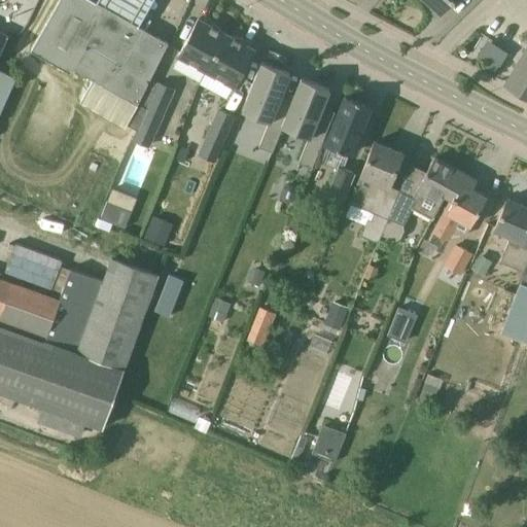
[(83,74),(118,14),(92,0),(60,0),(32,50),(71,73),(73,68),(83,74)]
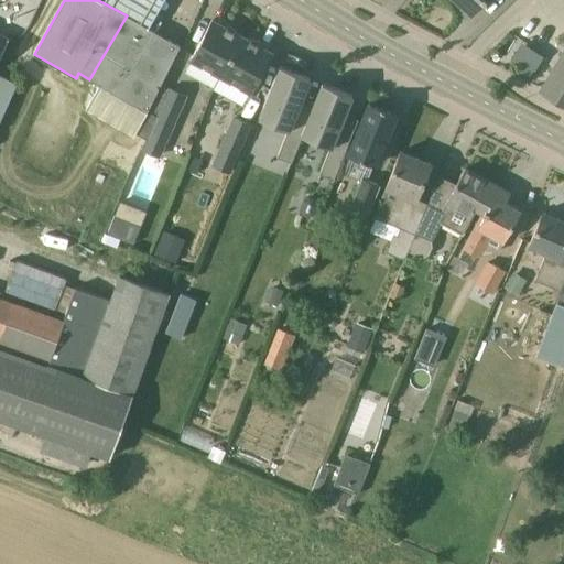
[(456,0),(473,14),(484,0),(456,0)]
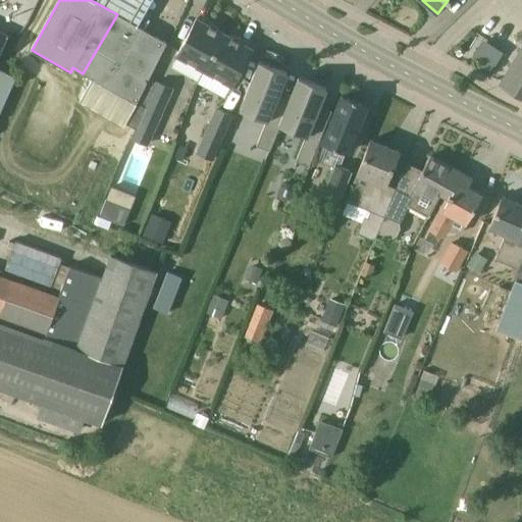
[(117,14),(83,73),(93,79),(80,100),(95,109),(105,106),(113,91),(136,103),(166,43),(117,14)]
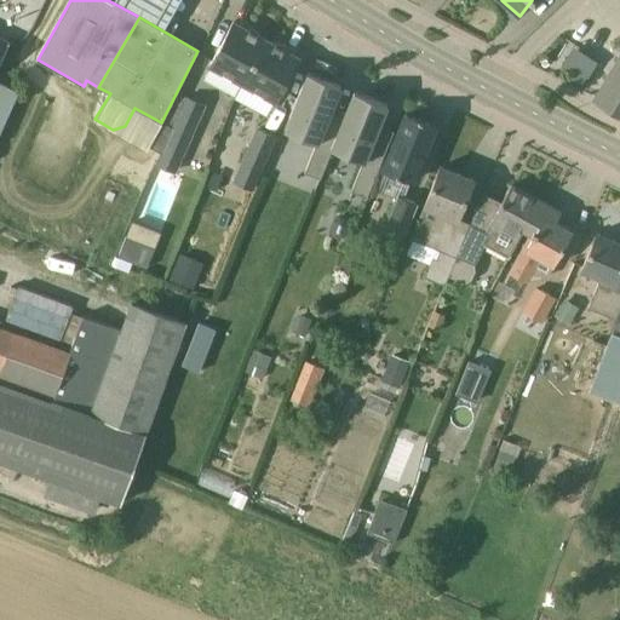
[(242,82),(267,40),(264,39),(252,27),(247,30),(234,22),(210,64),(242,82)]
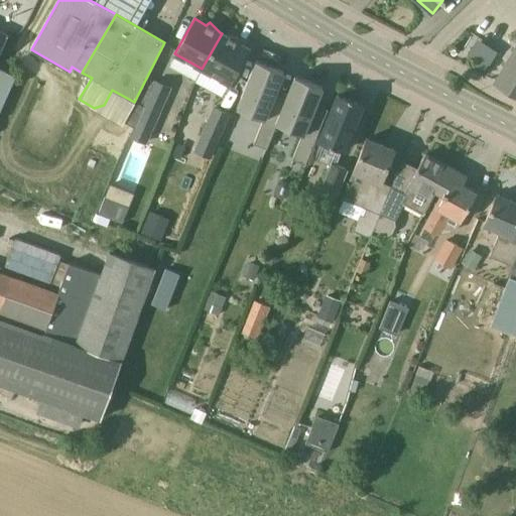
[(222,33),(202,69),(229,84),(249,48),(237,42),(238,37),(223,34),(222,33)]
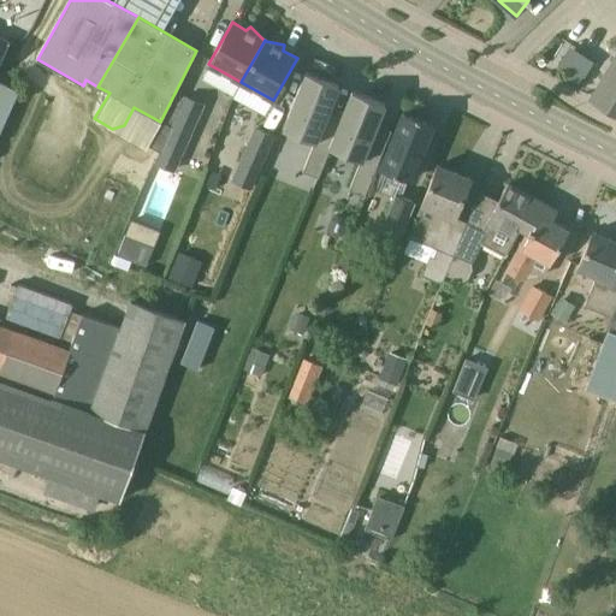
[(615,57),(592,99),(615,113),(615,57)]
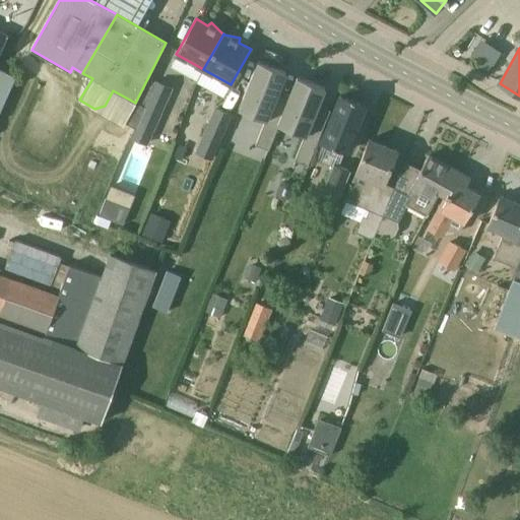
[(283,116),(282,116),(287,103),(286,103),(276,99),(286,72),(258,61),(239,109),(266,120),(256,144),(269,150),(279,125),(283,116)]
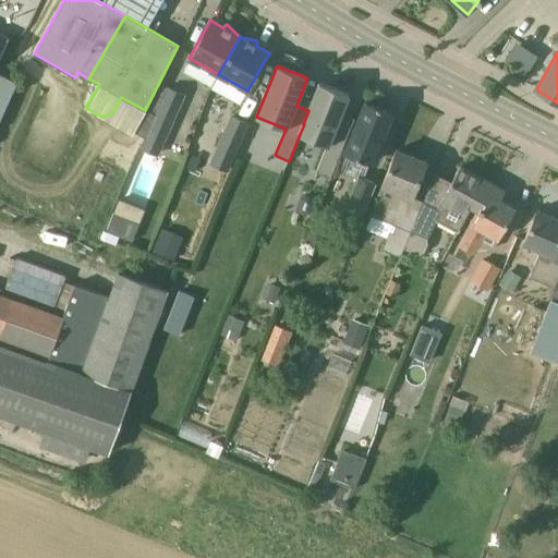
[(0,117),(15,82),(0,74),(0,117)]
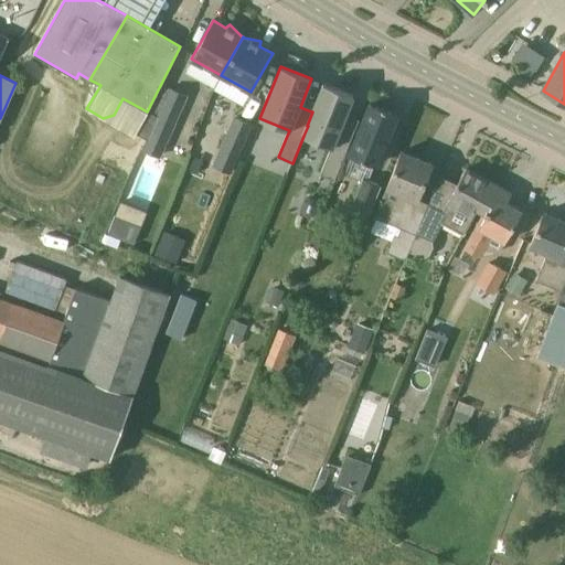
[(323,83),(311,112),(312,112),(307,126),(308,126),(304,136),(331,147),(320,174),(334,180),(355,129),(342,124),(354,95),(323,83)]
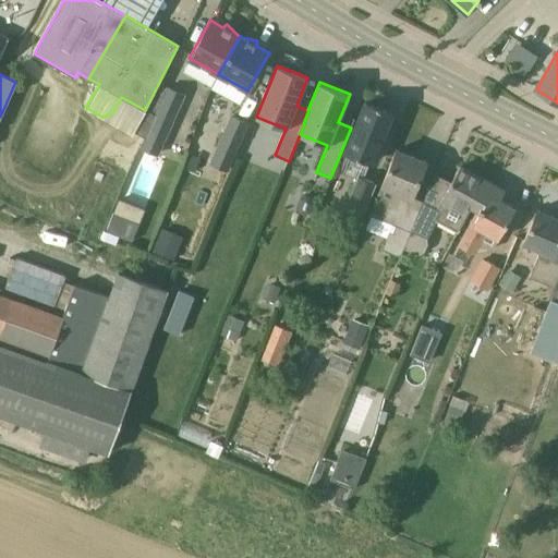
[(146,149),(161,156),(187,97),(172,89),(146,149)]
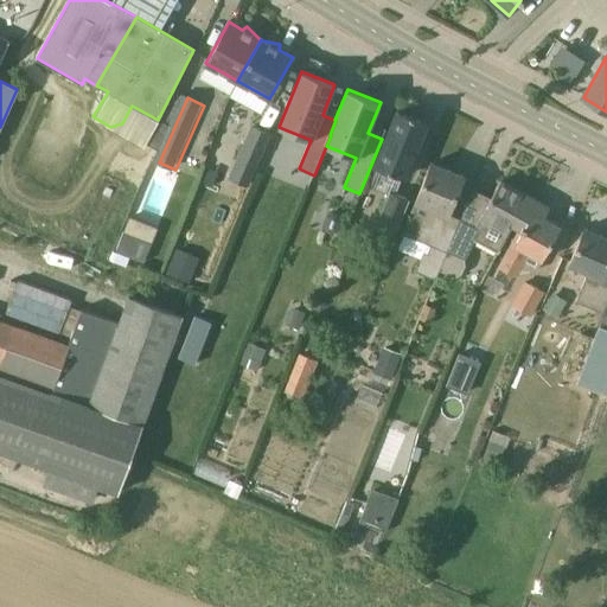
[(397,109),(375,165),(404,177),(427,121),(397,109)]
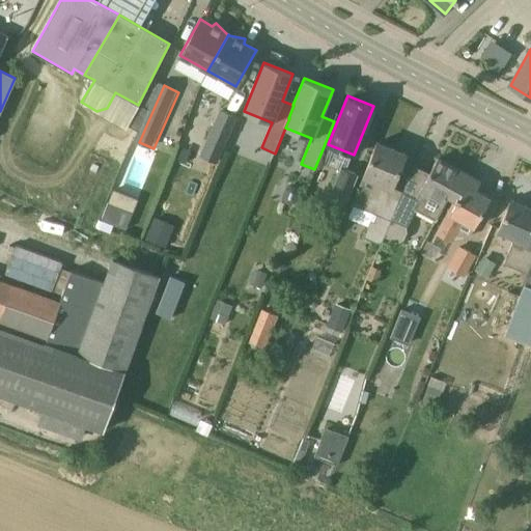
[(204,158),(219,164),(240,119),(224,113),(204,158)]
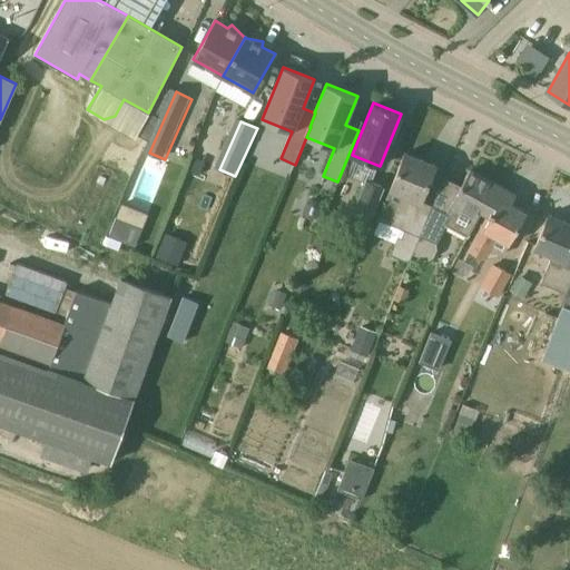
[(405,154),(396,174),(379,219),(405,231),(402,238),(397,236),(391,254),(410,262),(420,237),(421,235),(431,212),(419,206),(435,165),(405,154)]
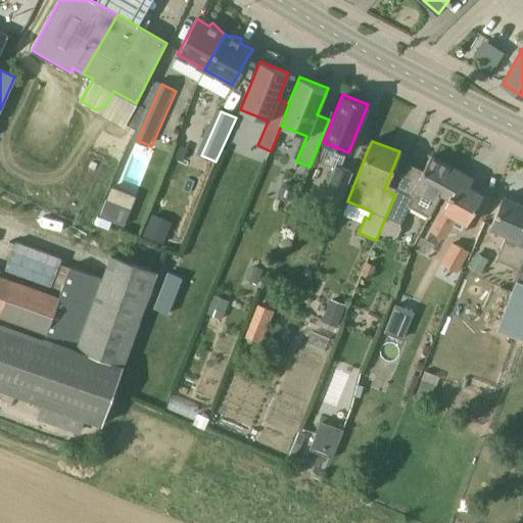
[(397,188),(395,194),(386,216),(385,218),(399,224),(409,207),(429,219),(442,194),(448,197),(450,198),(460,183),(465,174),(431,156),(411,194),(397,188)]
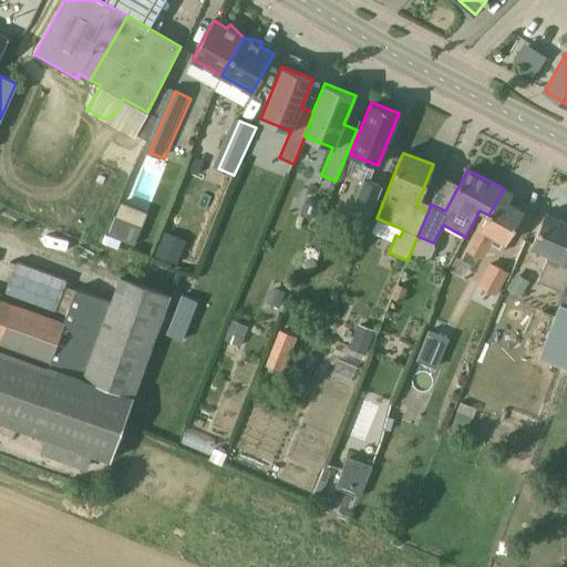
[(364,178),(350,214),(369,222),(383,186),(364,178)]
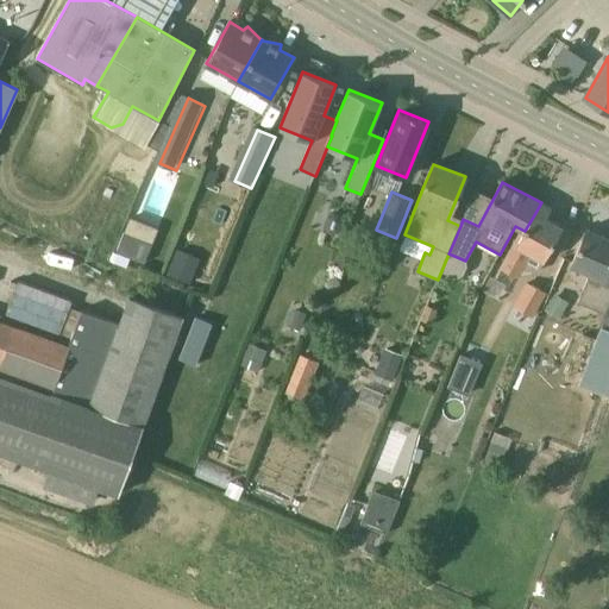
[(334,212),(328,215),(324,226),(327,232),(334,234),(340,232),(344,221),(341,214),(334,212)]
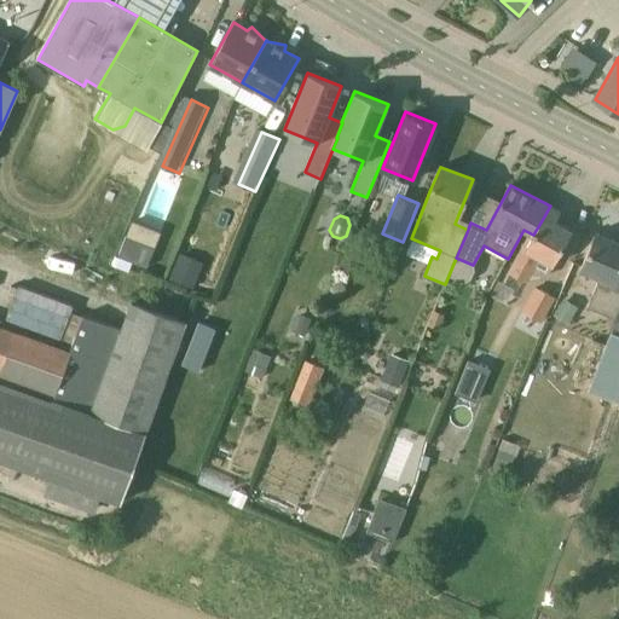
[(533,235),(531,233),(509,273),(525,282),(526,281),(547,277),(553,265),(572,231),(544,217),(533,235)]
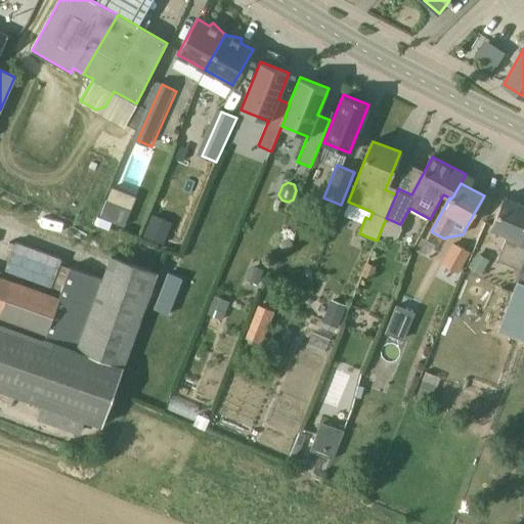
[(523,205),(505,197),(492,227),(509,234),(497,260),(521,270),(523,262),(523,239),(521,238),(523,230),(523,205)]
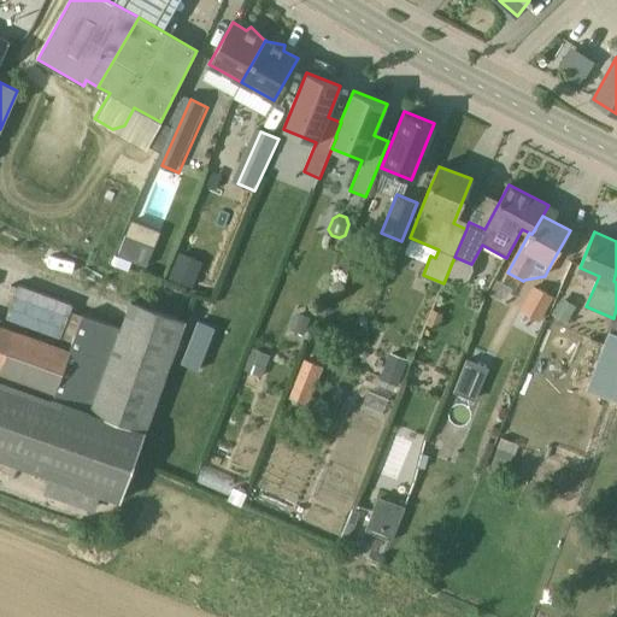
[(154,247),(125,235),(118,256),(147,266),(154,247)]
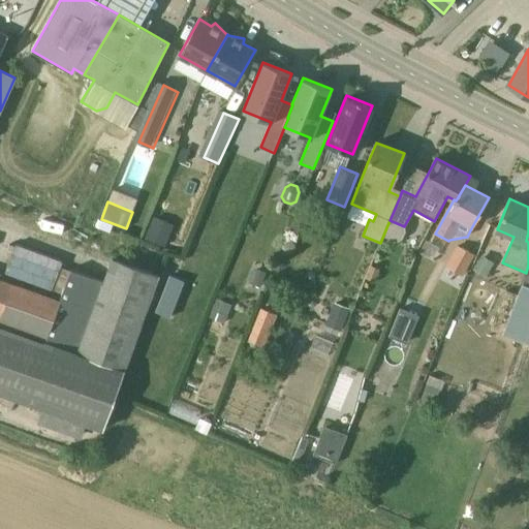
[(462,274),(473,254),(459,246),(447,266),(462,274)]
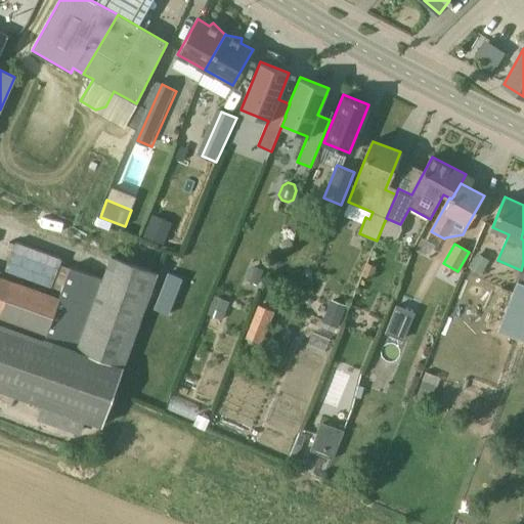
[(489,260),(477,252),(468,266),(480,274),(489,260)]
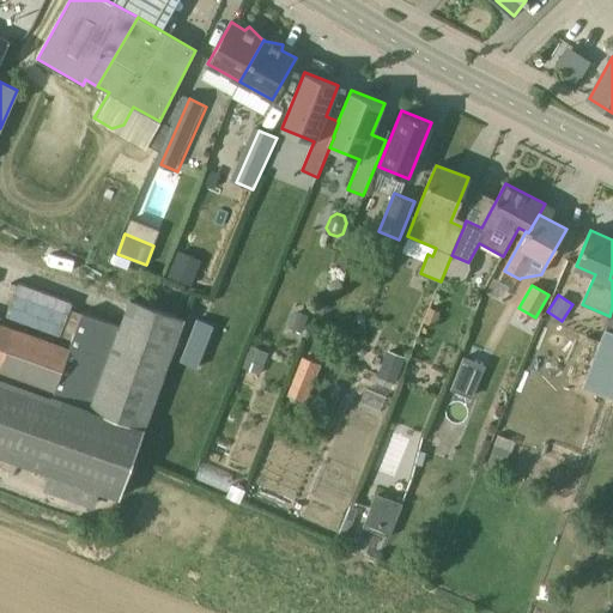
[(0,454),(120,498),(184,320),(131,301),(121,326),(83,313),(70,349),(0,323),(0,454)]
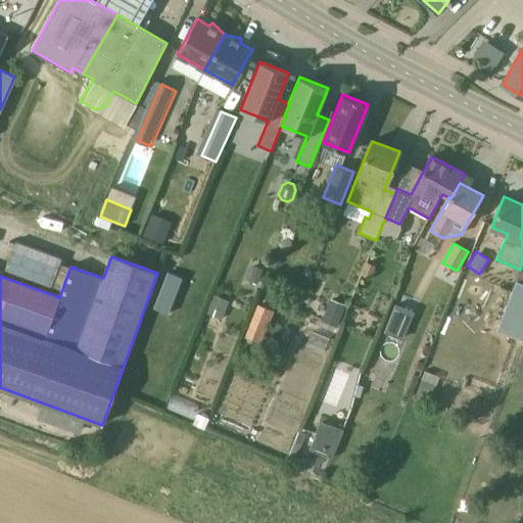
[(376,266),(367,262),(362,274),(371,278),(376,266)]
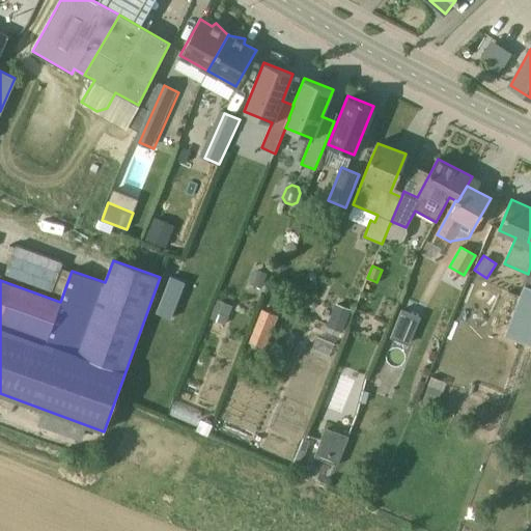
[(268,275),(255,270),(250,283),(262,288),(268,275)]
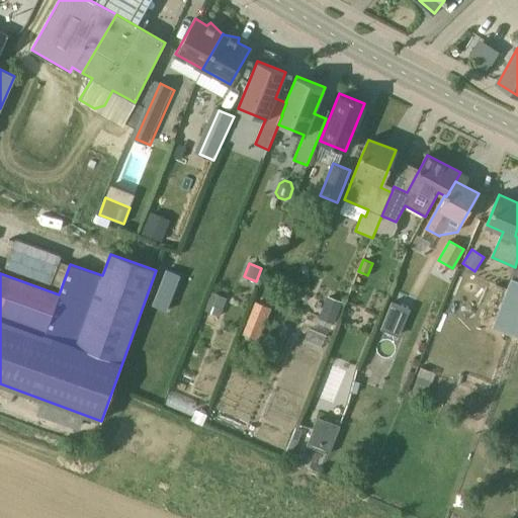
[(166,268),(152,306),(166,311),(180,273),(166,268)]
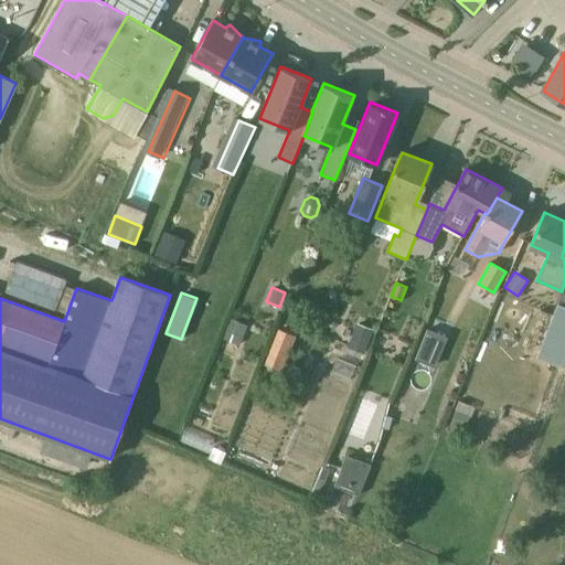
[(236,356),(248,323),(233,318),(221,351),(236,356)]
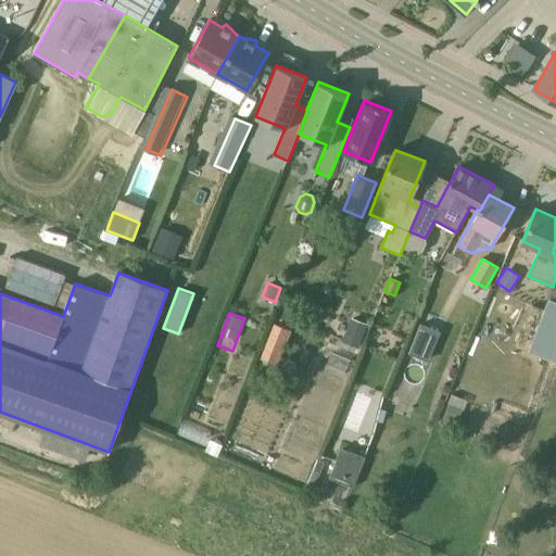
[(368,324),(352,318),(342,341),(358,348),(368,324)]
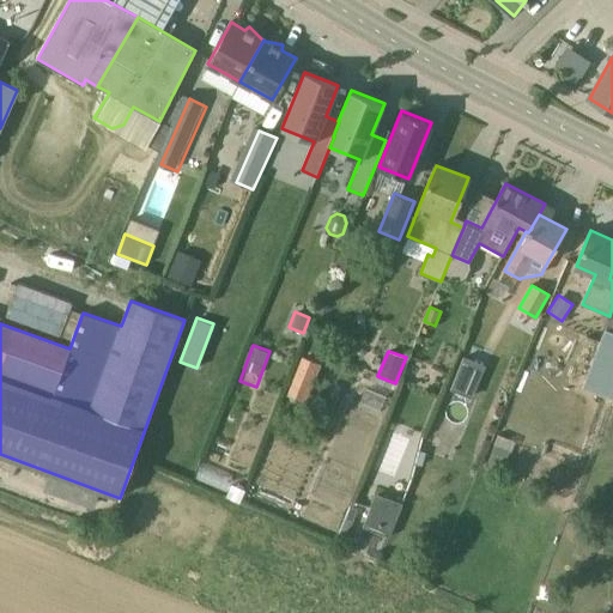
[(287,396),(305,404),(321,364),(303,357),(287,396)]
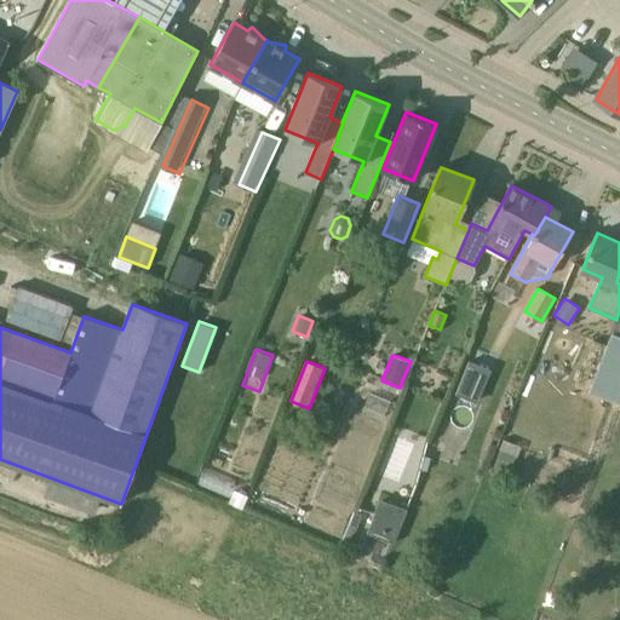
[(492,369),(470,361),(457,395),(477,403),(492,369)]
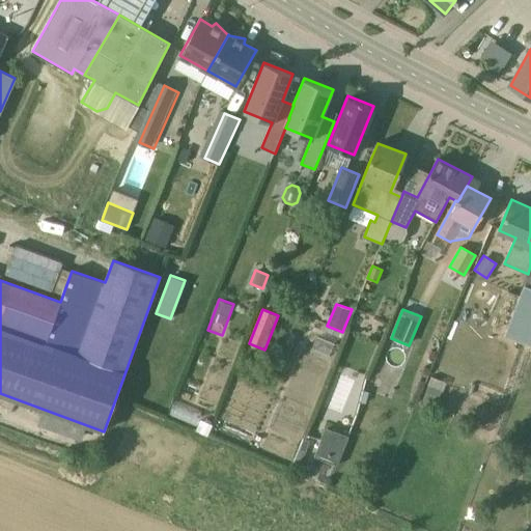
[(507,329),(497,356),(521,365),(530,338),(507,329)]
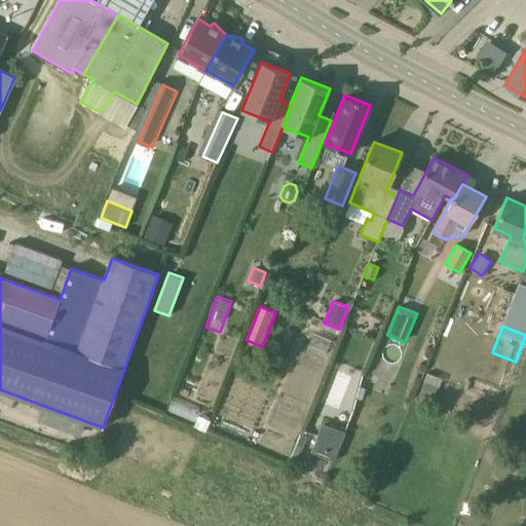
[(322,404),(348,411),(360,368),(333,361),(322,404)]
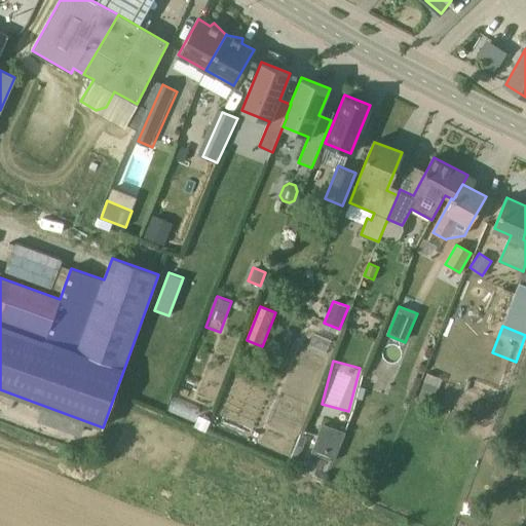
[(345,435),(322,425),(311,454),(334,462),(345,435)]
